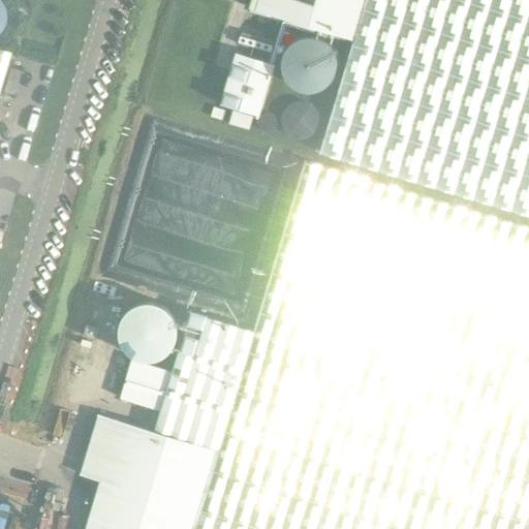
[(0,0),(0,85),(10,53),(0,49),(0,0)]
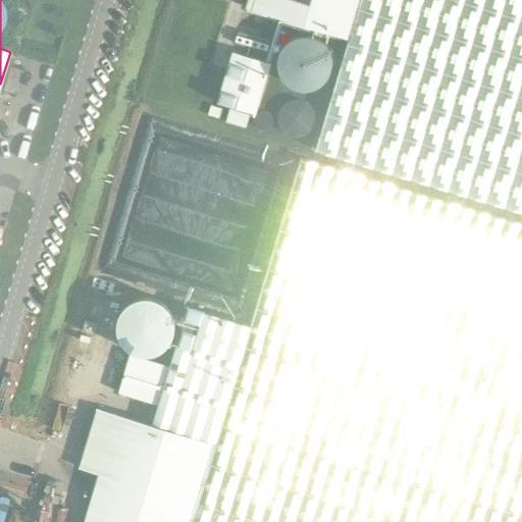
[(360,0),(248,0),(246,8),(349,39),(360,0)]
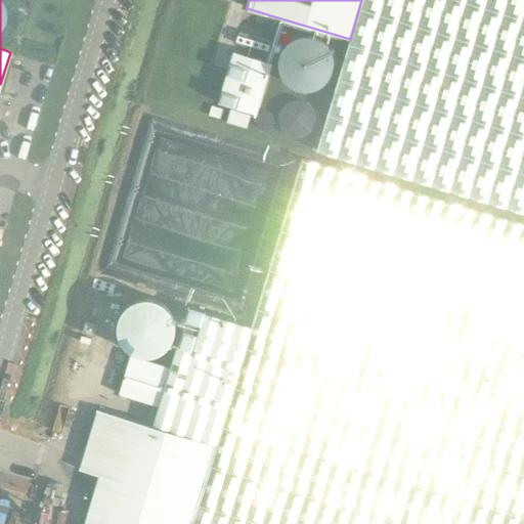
[(317,151),(523,213),(523,0),(361,0),(350,39),(317,151)]
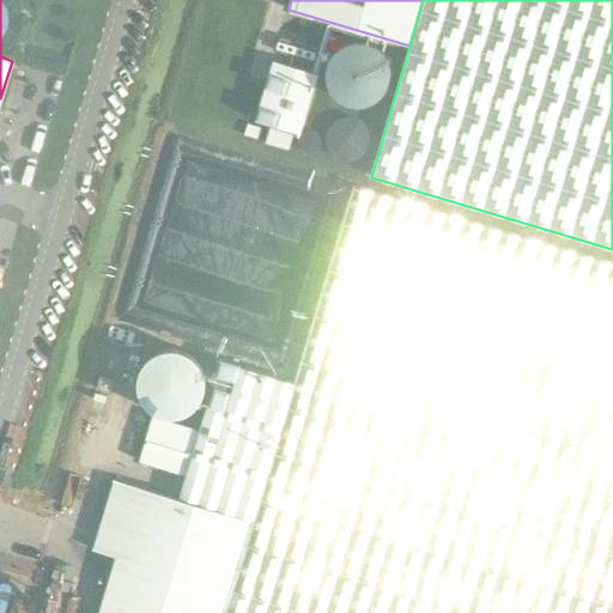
[(315,48),(280,37),(277,52),(311,62),(315,48)]
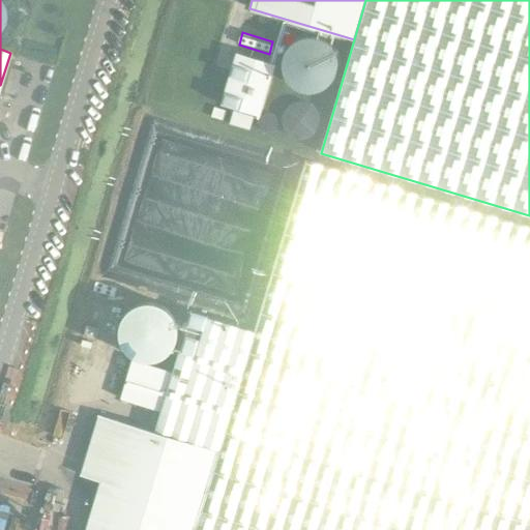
[(276,64),(236,52),(221,104),(261,116),(276,64)]
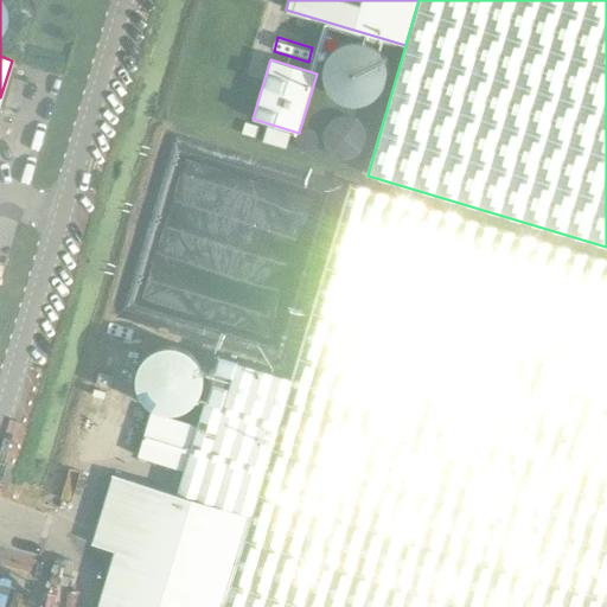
[(606,606),(606,262),(350,185),(292,378),(218,357),(198,425),(198,426),(151,411),(138,457),(184,470),(177,493),(254,523),(238,574),(227,606),(606,606)]
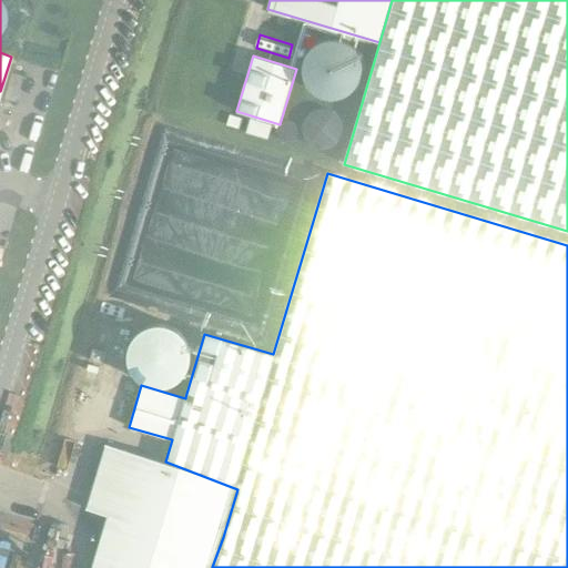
[(212,567),(223,537),(237,489),(165,462),(105,444),(87,509),(108,516),(105,521),(102,534),(91,567),(212,567)]
